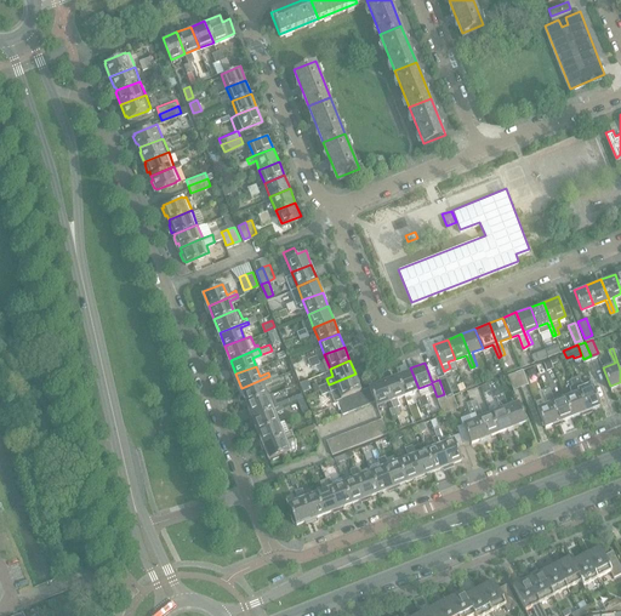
[(523,366),(517,369),(522,383),(529,381),(523,366)]
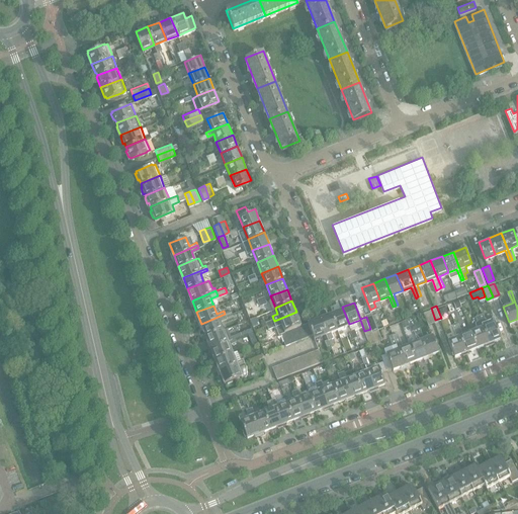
[(337,328),(349,324),(342,307),(331,312),(337,328)]
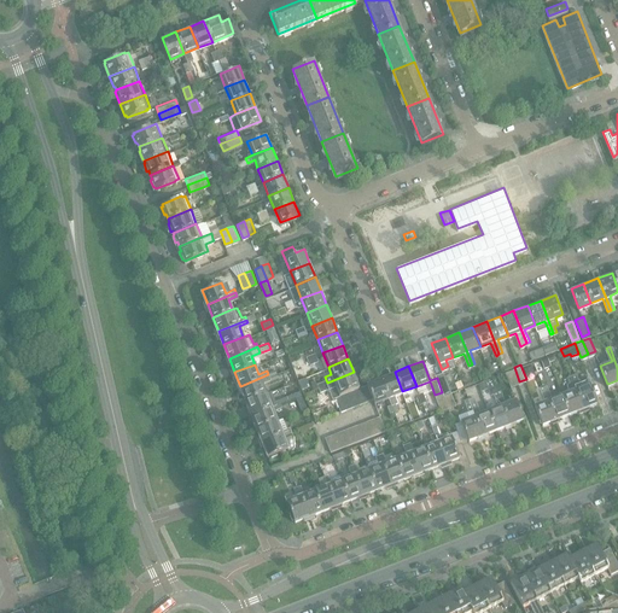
[(514,367),(506,371),(511,384),(519,381),(514,367)]
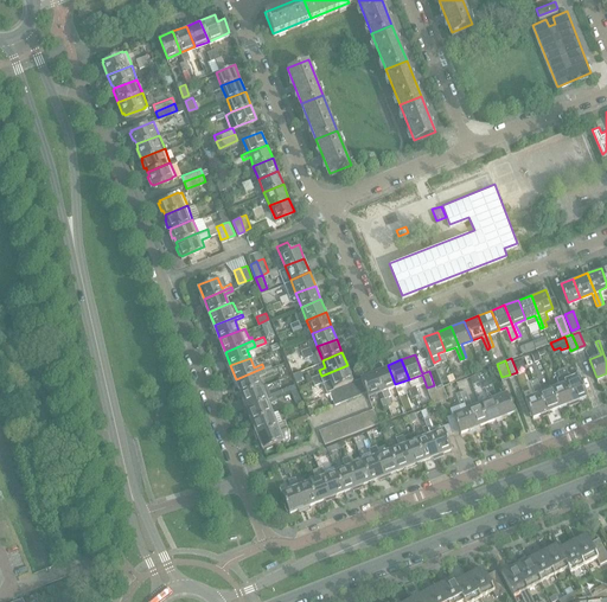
[(328,389),(336,386),(342,384),(347,382),(352,379),(347,365),(321,376),(327,390),(328,389)]
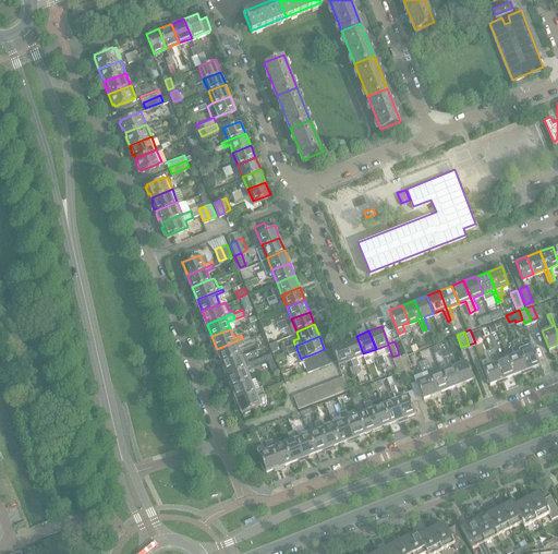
[(356,357),(363,353),(356,336),(343,340),(351,359),(353,364),(356,363),(359,362),(356,357)]
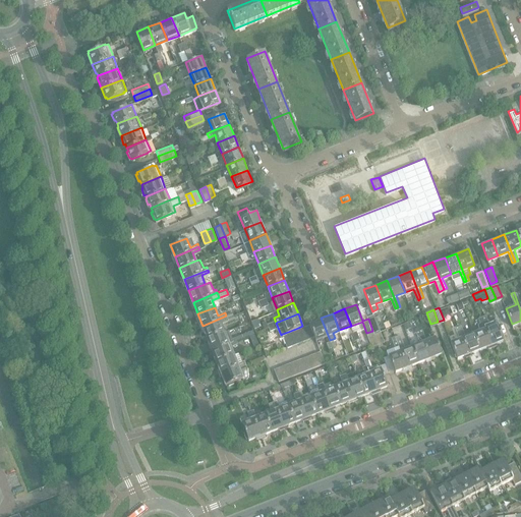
[(368,319),(372,331),(379,329),(373,313),(367,316),(368,319)]
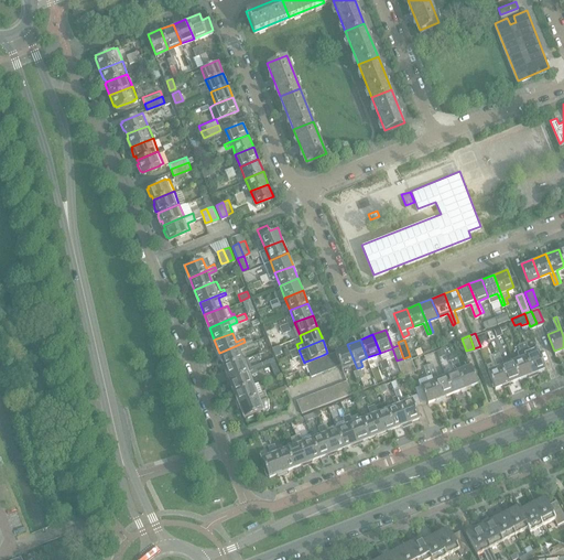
[(521,342),(532,372),(545,366),(537,345),(530,347),(529,344),(528,345),(525,340),(521,342)]
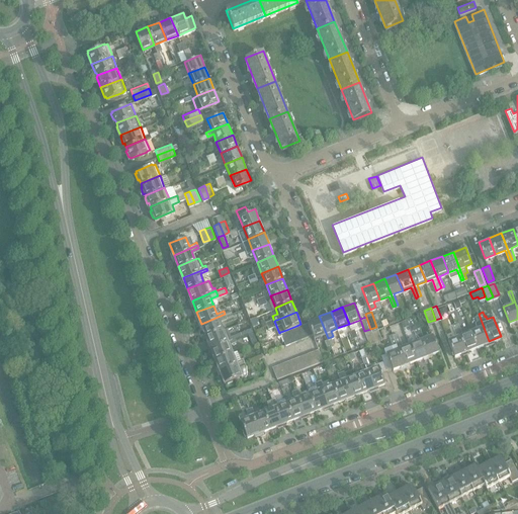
[(225,314),(201,324),(205,335),(223,329),(219,320),(227,317),(225,314)]
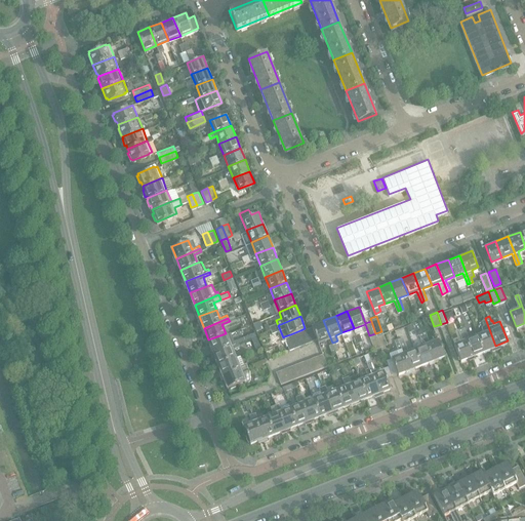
[(495,346),(485,318),(482,319),(483,324),(481,324),(484,332),(478,334),(484,350),(495,346)]
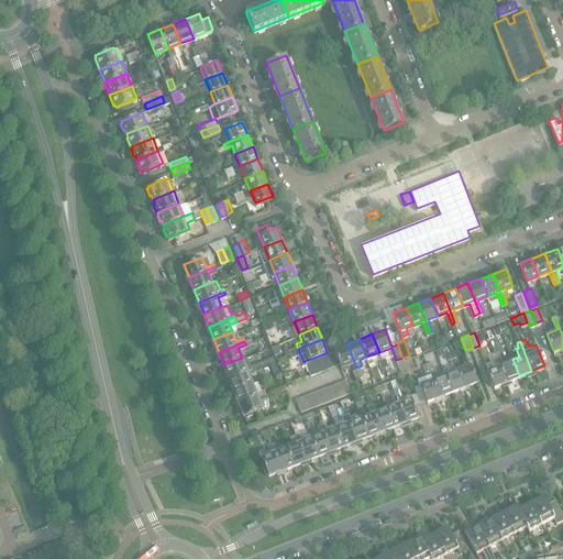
[(354,362),(346,343),(334,349),(340,362),(341,366),(354,362)]
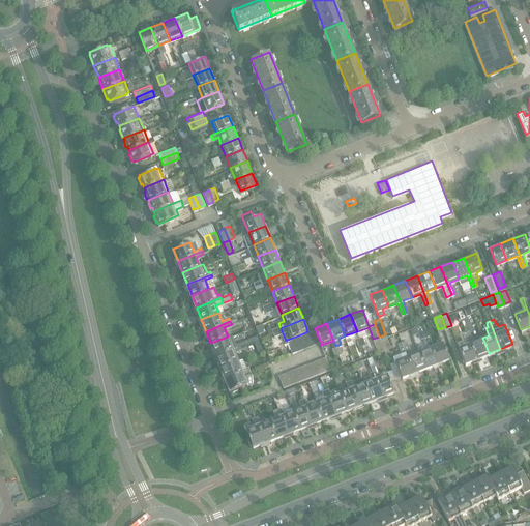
[(419,330),(416,324),(410,327),(412,332),(419,330)]
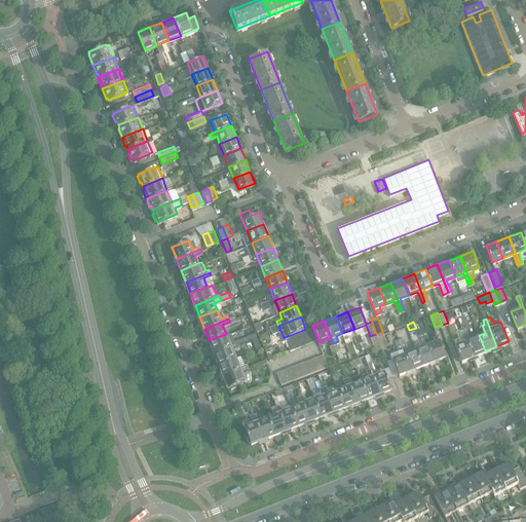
[(311,340),(317,338),(312,326),(307,328),(311,340)]
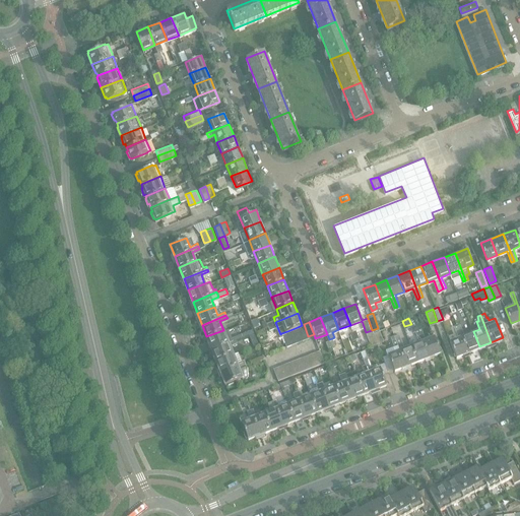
[(479,346),(473,331),(465,334),(460,323),(457,324),(468,351),(479,346)]
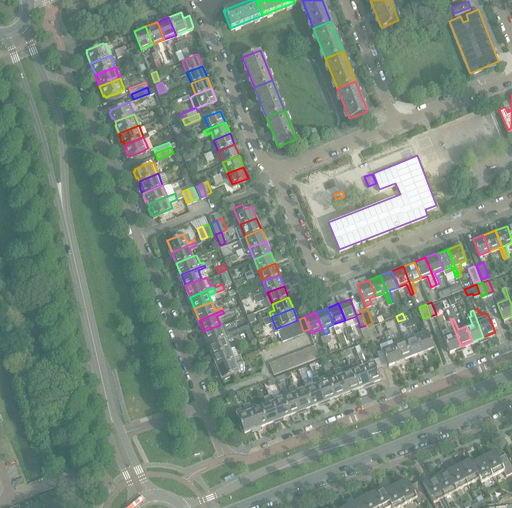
[(298,333),(303,331),(299,319),(297,320),(293,322),(298,333)]
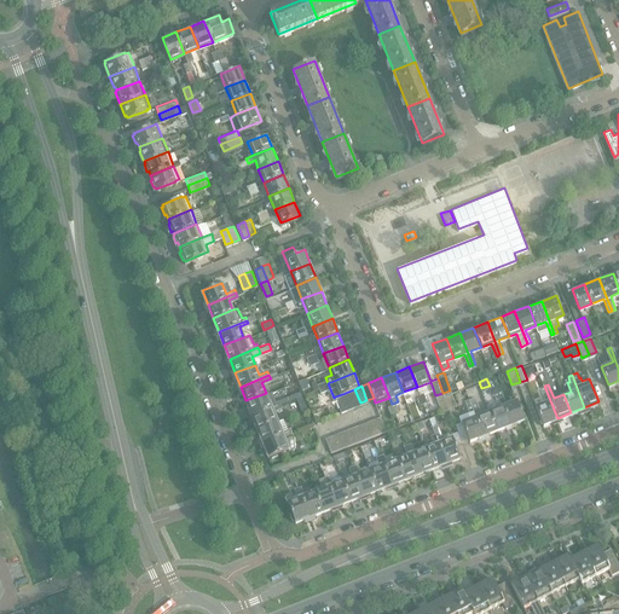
[(557,418),(544,386),(541,387),(547,401),(536,405),(543,423),(557,418)]
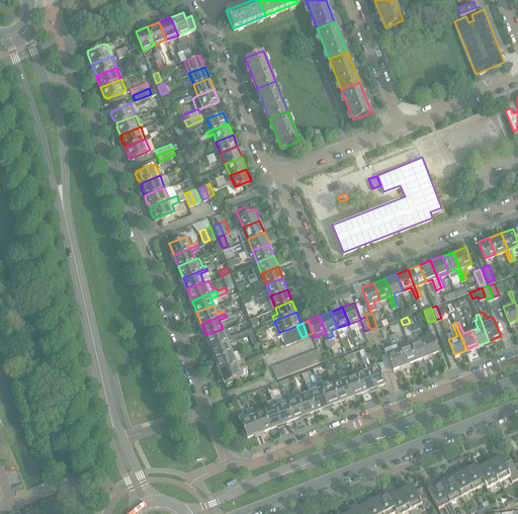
[(295,339),(301,337),(296,326),(291,328),(295,339)]
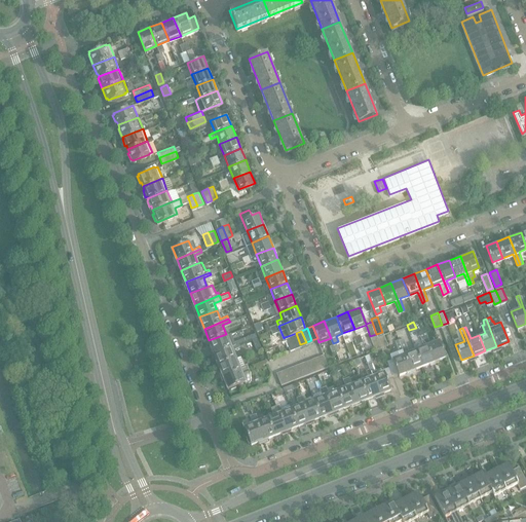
[(423,332),(435,360),(446,356),(440,339),(430,342),(426,331),(423,332)]
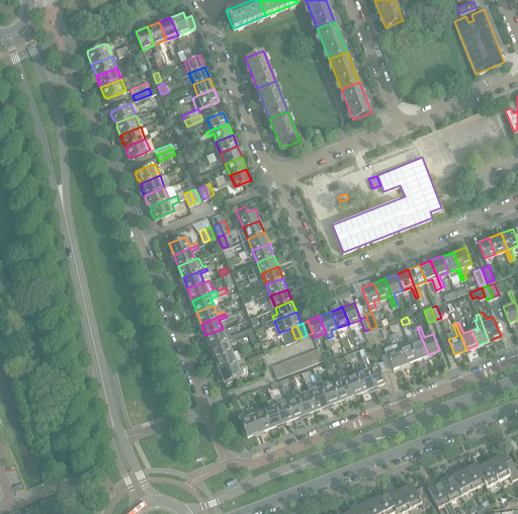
[(210,346),(235,337),(234,334),(231,335),(228,327),(223,329),(205,335),(210,346)]
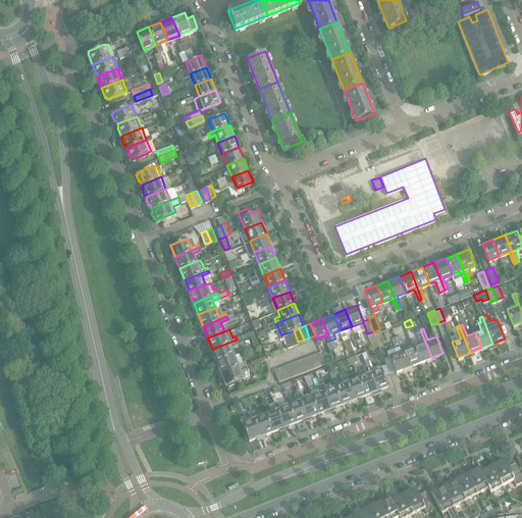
[(373,331),(378,344),(384,341),(379,329),(373,331)]
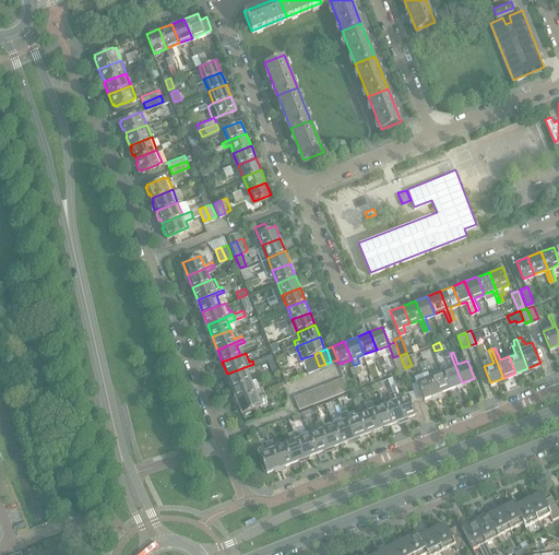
[(462,382),(450,353),(448,355),(452,367),(442,370),(449,387),(462,382)]
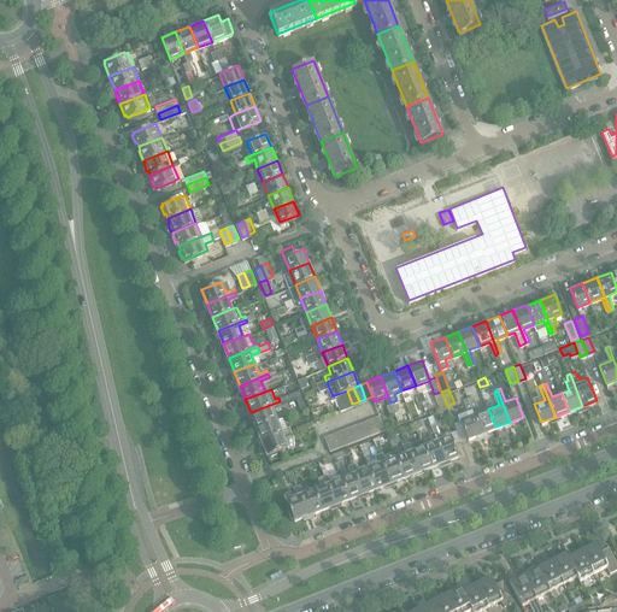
[(346,406),(352,404),(347,390),(341,393),(346,406)]
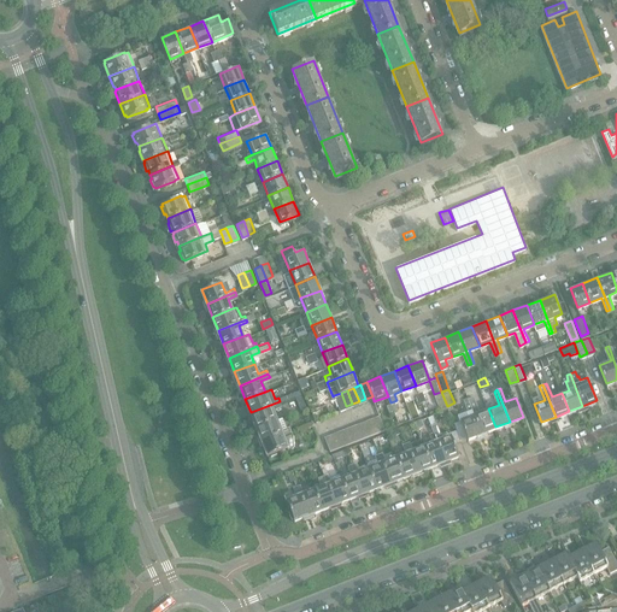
[(447,406),(441,392),(434,394),(440,409),(447,406)]
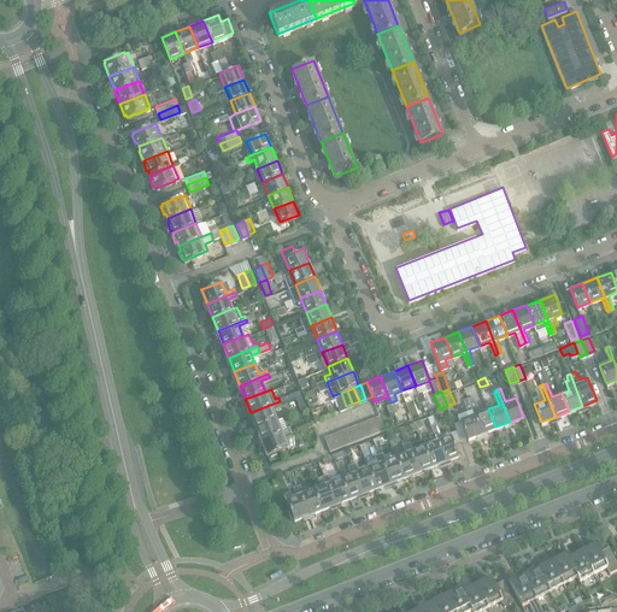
[(301,409),(305,406),(300,393),(295,394),(301,409)]
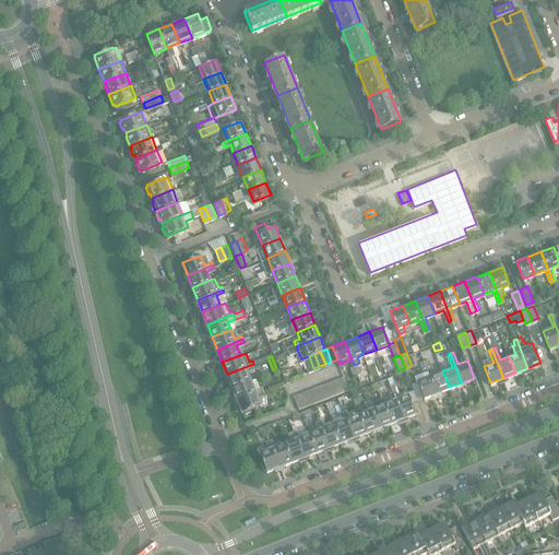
[(308,370),(313,368),(309,356),(302,358),(308,370)]
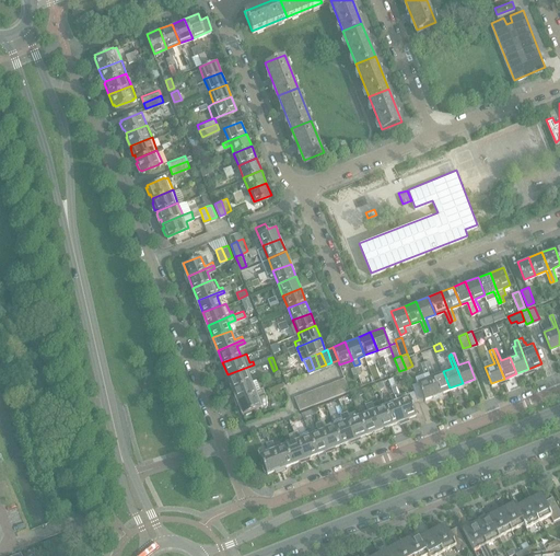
[(450,387),(443,371),(436,373),(430,358),(424,360),(427,363),(438,393),(450,387)]
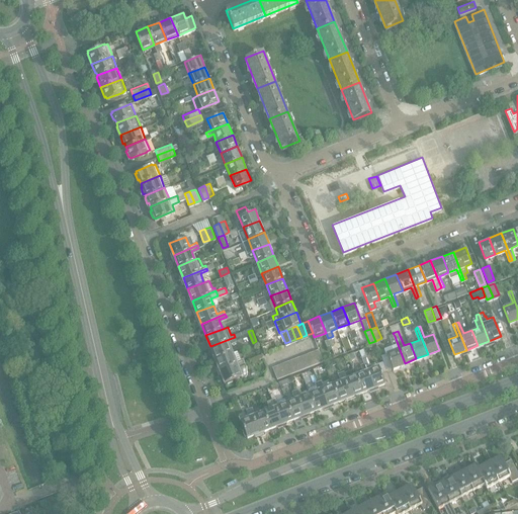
[(405,363),(395,336),(392,337),(394,343),(384,346),(386,352),(393,367),(405,363)]
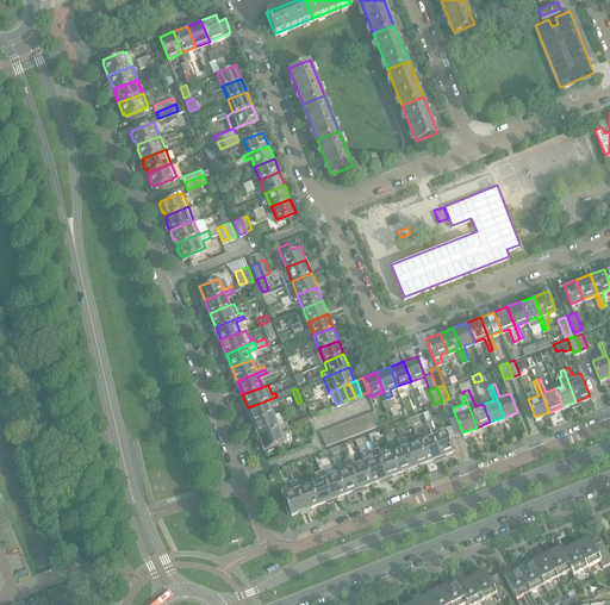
[(277,397),(248,407),(254,422),(273,415),(268,404),(278,400),(277,397)]
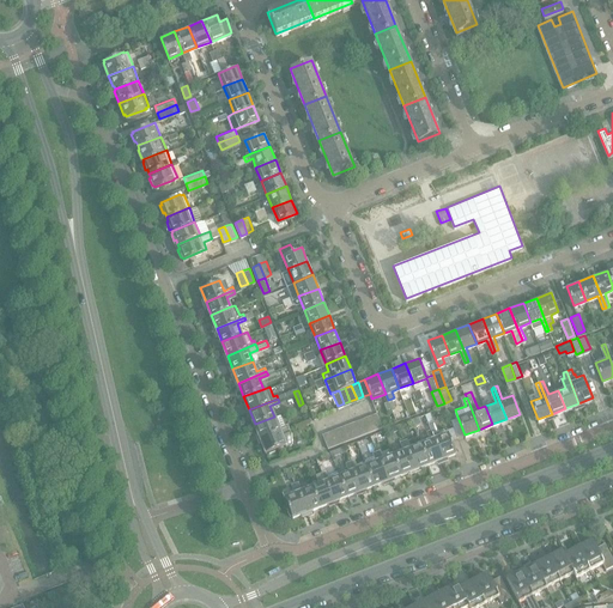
[(375,429),(382,425),(377,412),(370,415),(375,429)]
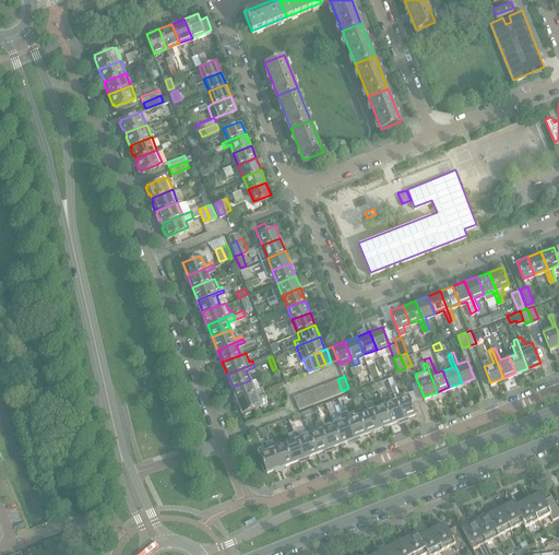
[(256,378),(250,380),(233,387),(237,399),(263,389),(262,386),(259,387),(256,378)]
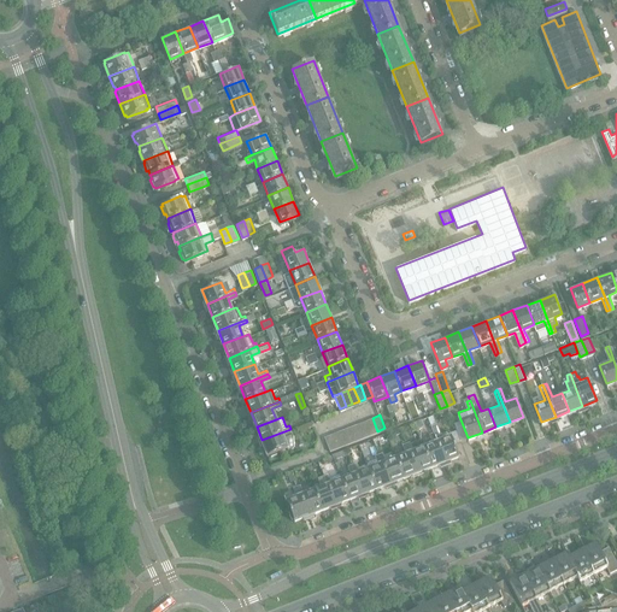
[(371,434),(377,431),(372,418),(365,421),(371,434)]
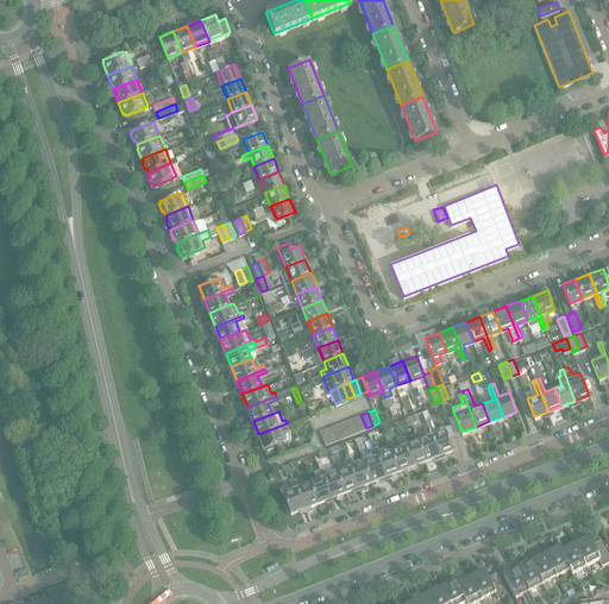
[(418,420),(415,413),(408,415),(412,422),(418,420)]
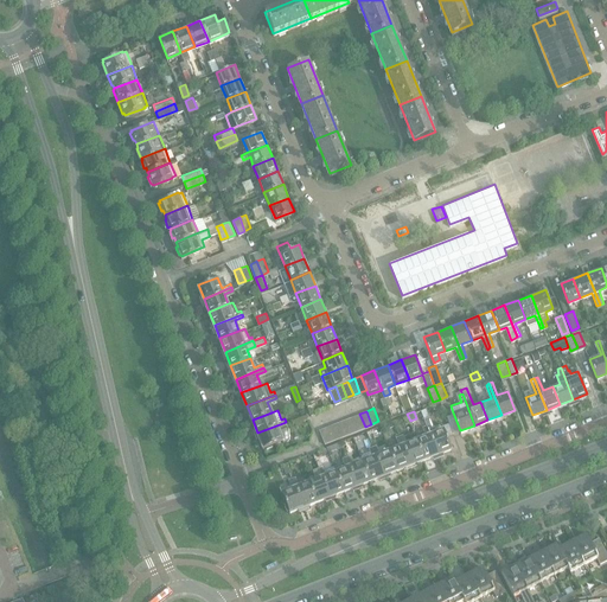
[(358,429),(365,427),(359,414),(352,416),(358,429)]
